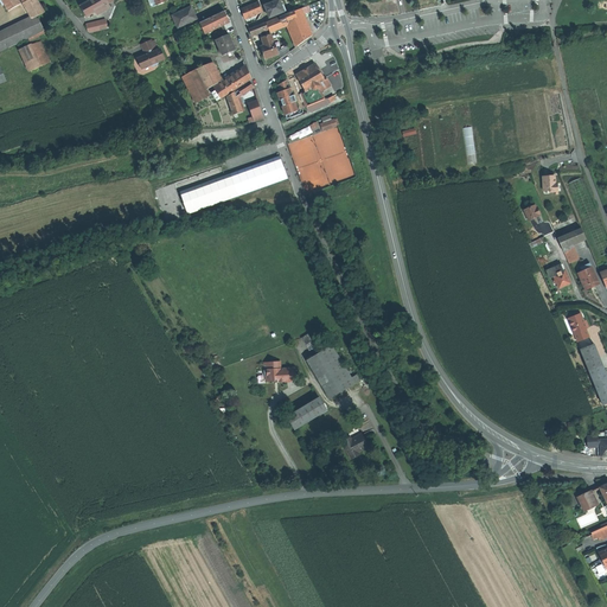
[(1,0),(5,4),(5,5),(8,11),(21,4),(18,0),(1,0)]
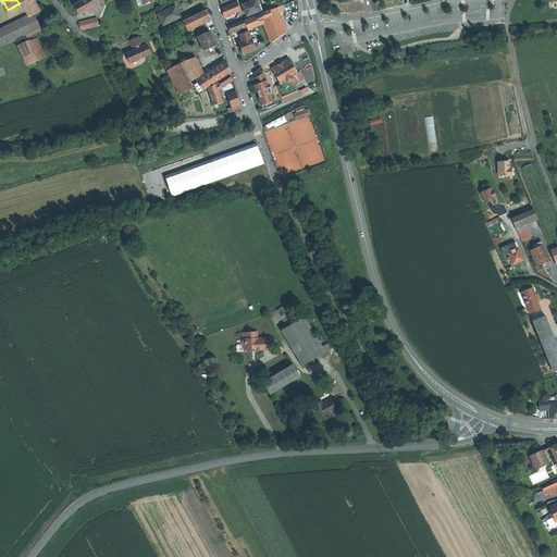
[(22,3),(31,17),(35,15),(27,0),(26,1),(22,3)]
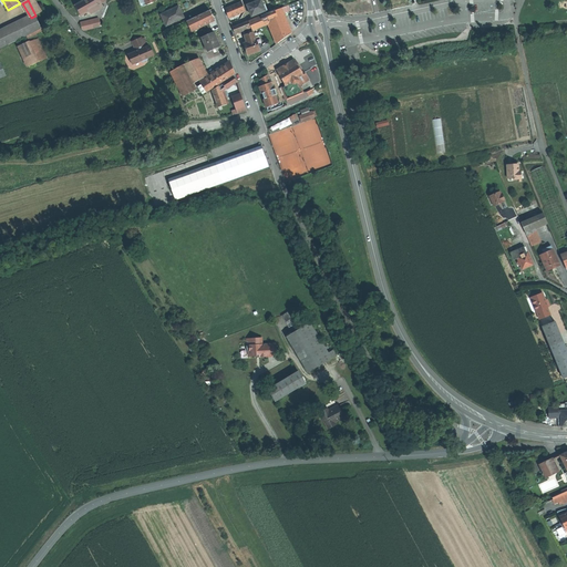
[(28,0),(35,16),(41,12),(34,0),(28,0)]
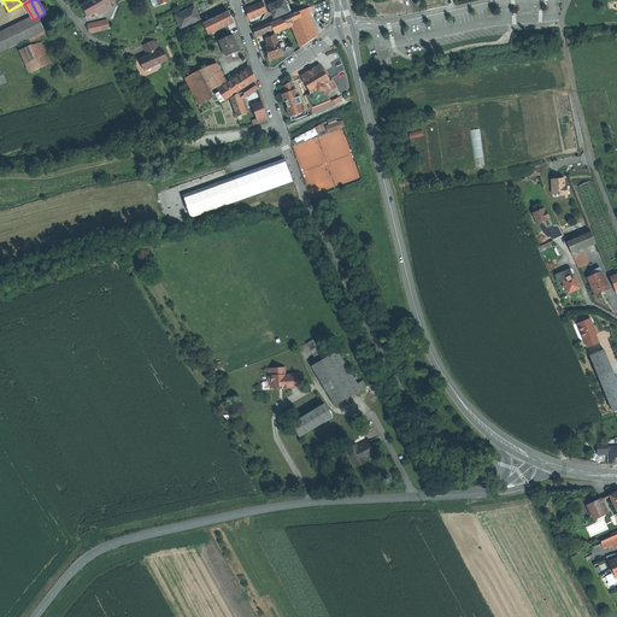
[(111,5),(107,0),(93,0),(82,6),(86,12),(88,18),(111,5)]
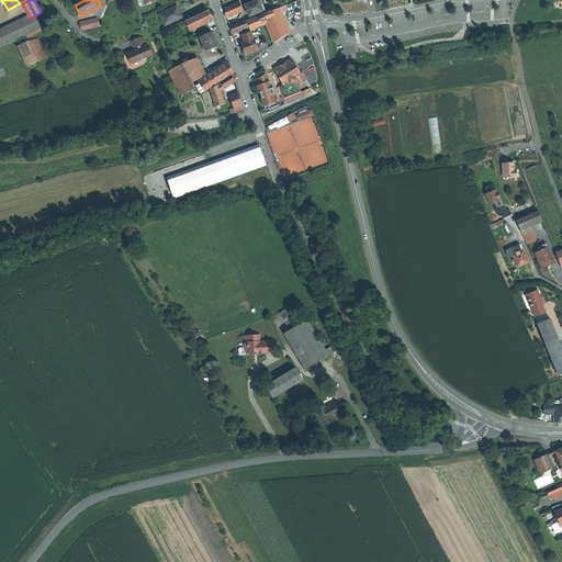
[(261,4),(259,0),(258,0),(245,6),(248,12),(249,17),(263,11),(261,4)]
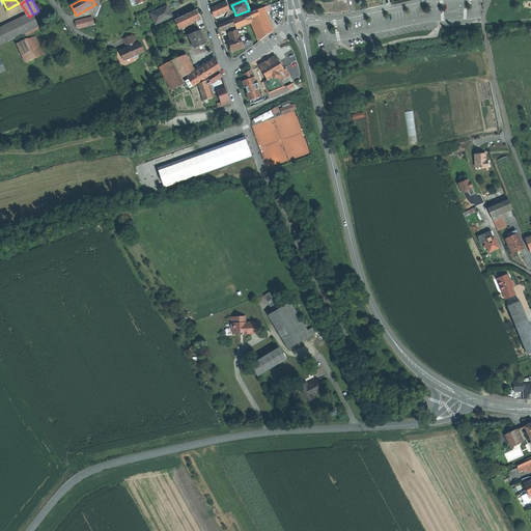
[(215,17),(229,10),(226,2),(212,8),(214,14),(215,17)]
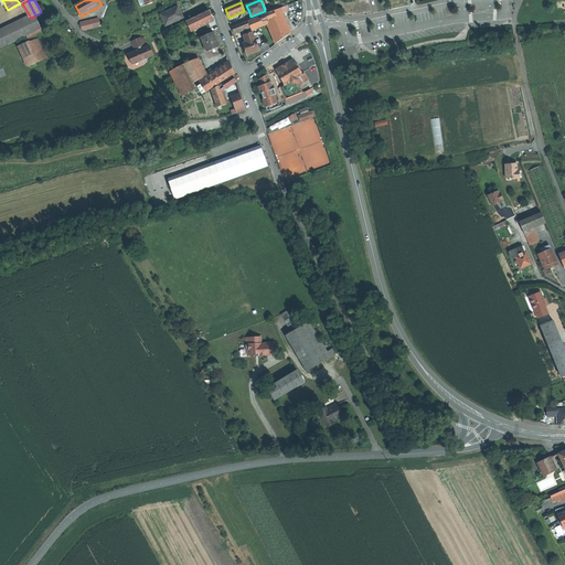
[(212,9),(210,3),(189,13),(191,19),(212,9)]
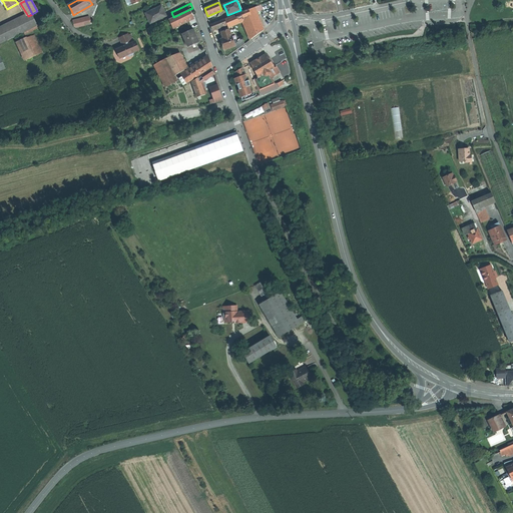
[(163,11),(161,6),(146,14),(150,24),(166,16),(163,11)]
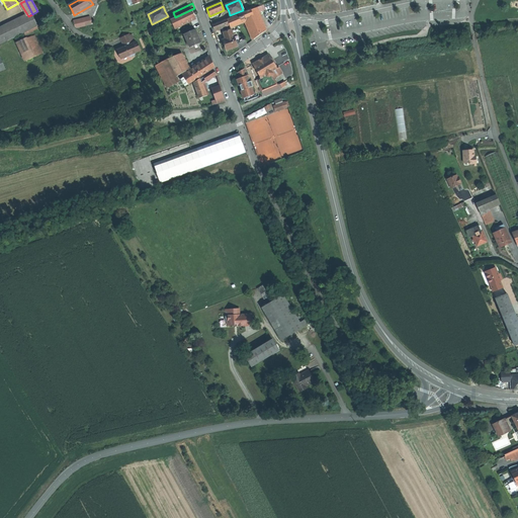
[(246,20),(254,39),(266,30),(257,7),(248,11),(243,13),(246,20)]
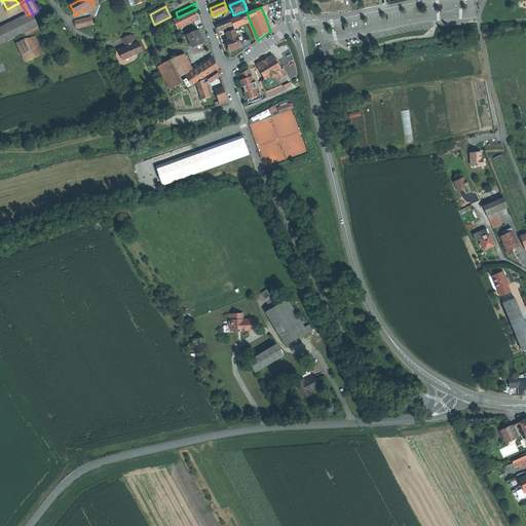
[(178,17),(182,27),(191,23),(193,22),(199,20),(194,10),(178,17)]
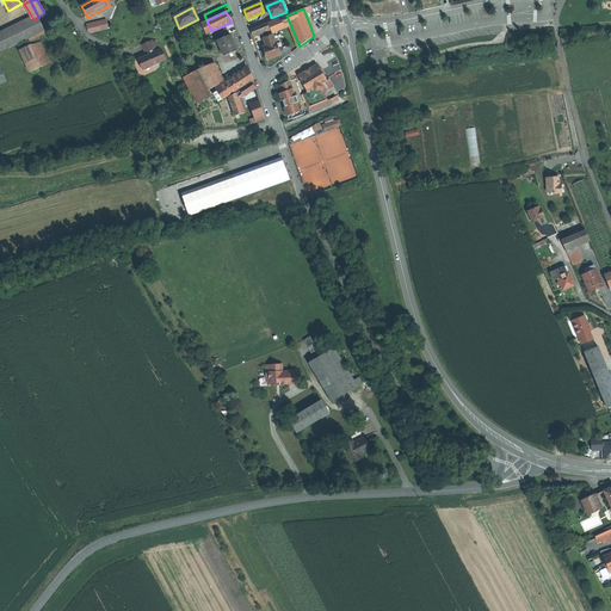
[(271,31),(290,24),(287,16),(269,23),(271,31)]
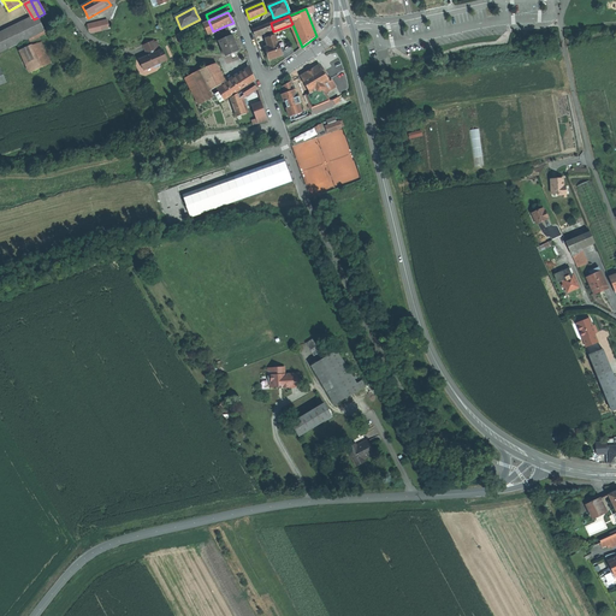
[(0,52),(17,43),(27,40),(28,39),(37,34),(45,30),(39,17),(34,19),(0,35),(0,52)]
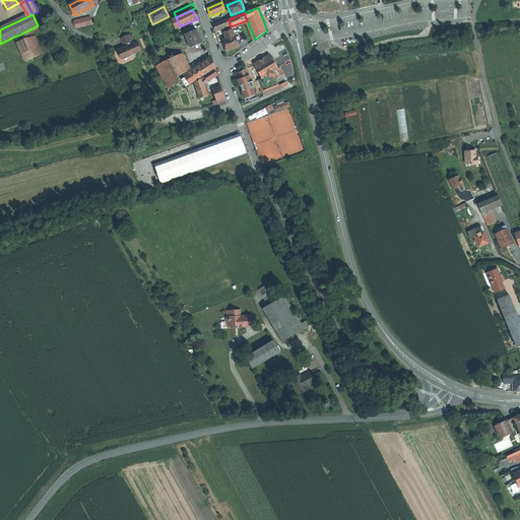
[(176,28),(180,26),(176,17),(172,19),(176,28)]
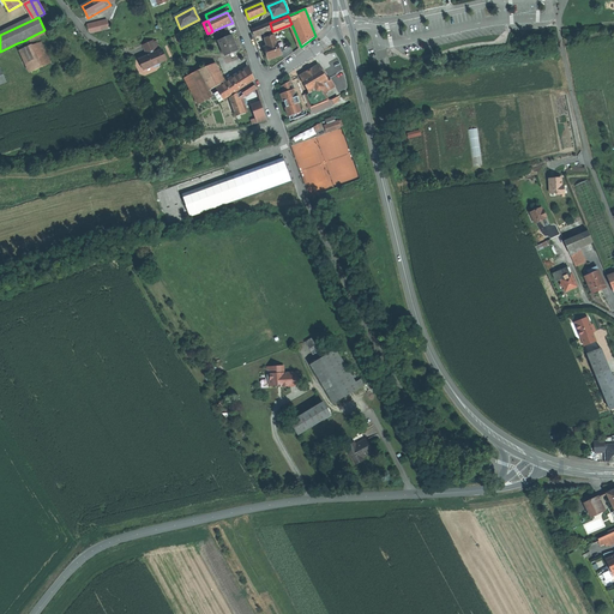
[(252,30),(253,36),(271,29),(270,23),(252,30)]
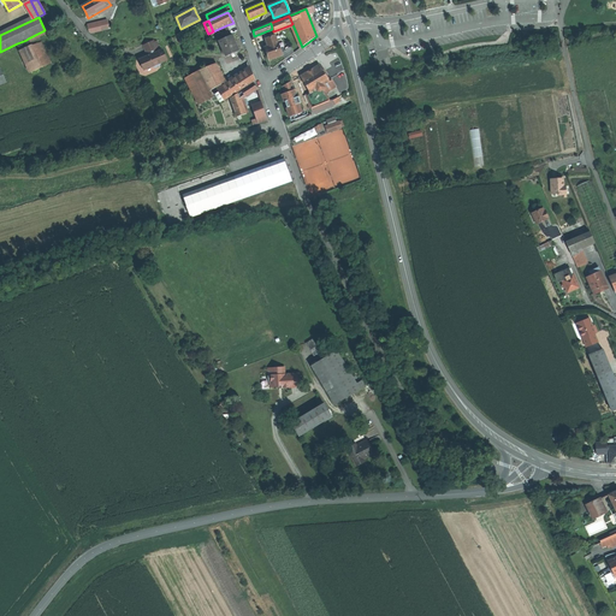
[(236,43),(232,35),(220,41),(227,55),(240,51),(236,43)]
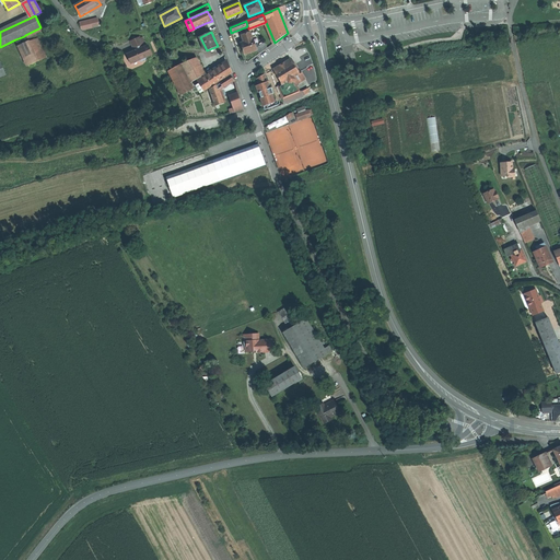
[(253,38),(253,39),(251,32),(243,35),(245,42),(244,43),(242,44),(243,49),(245,55),(257,50),(257,48),(253,38)]
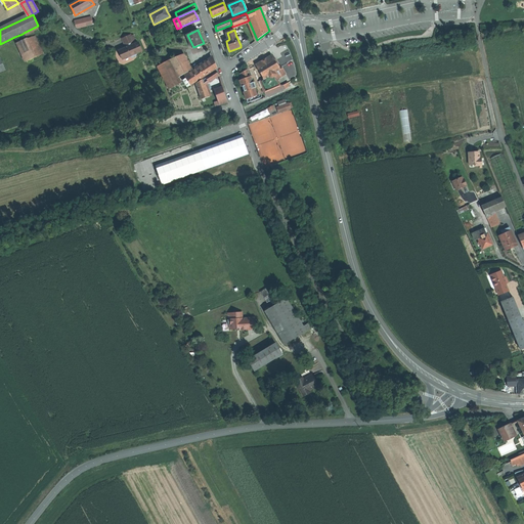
[(14,37),(17,43),(26,39),(23,34),(14,37)]
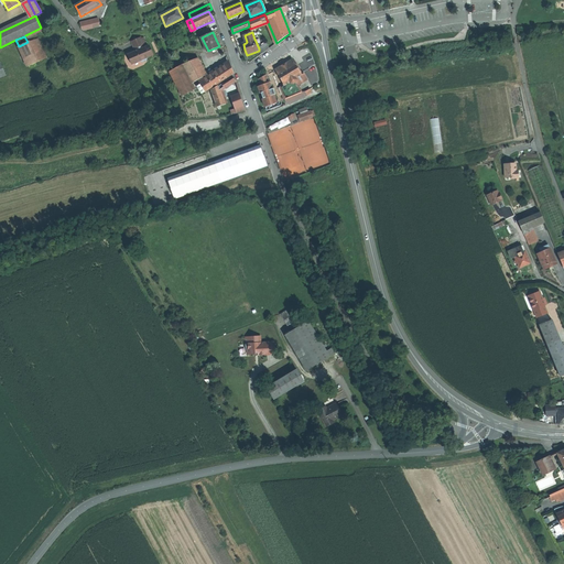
[(145,47),(141,38),(136,40),(131,42),(134,49),(134,50),(136,52),(129,55),(133,64),(140,61),(143,63),(147,61),(148,57),(153,55),(149,46),(145,47)]
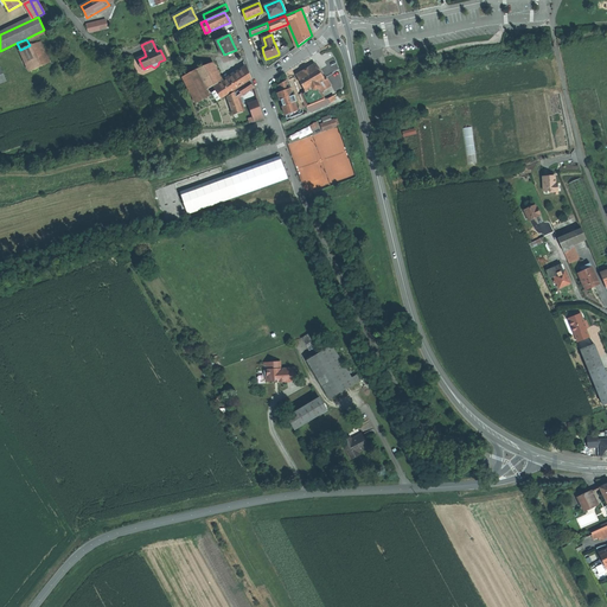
[(36,45),(31,45),(37,58),(42,68),(51,63),(40,43),(36,45)]
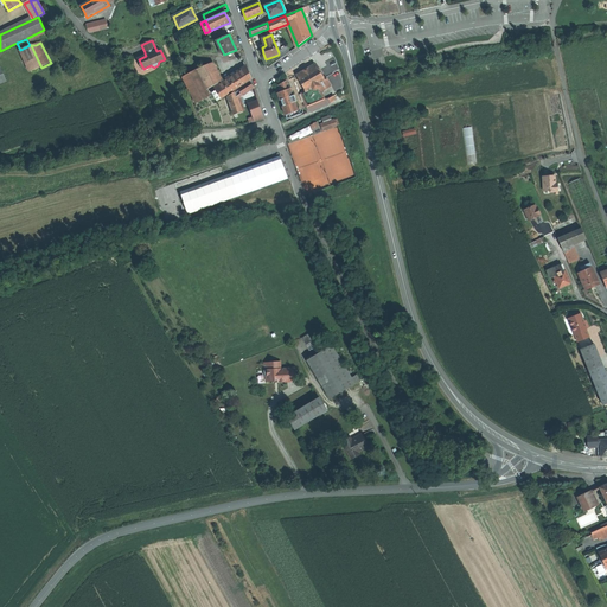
[(31,45),(30,45),(20,50),(26,63),(37,58),(31,45)]
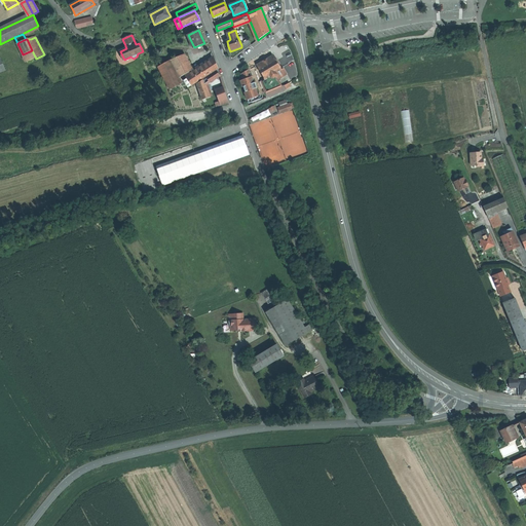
[(241,47),(243,50),(249,46),(251,45),(249,40),(241,45),(241,47)]
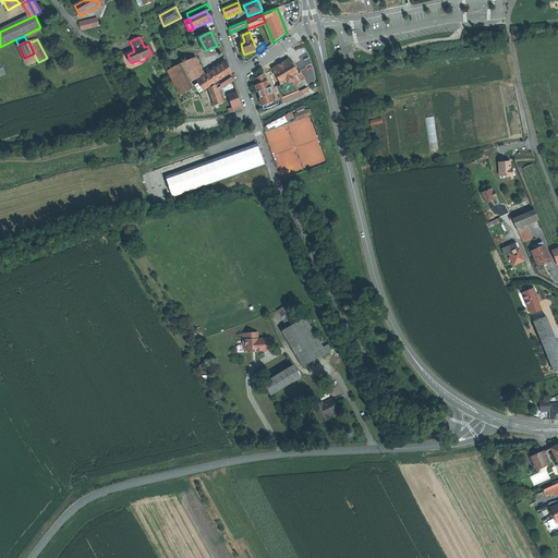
[(34,53),(24,58),(28,67),(38,62),(34,53)]
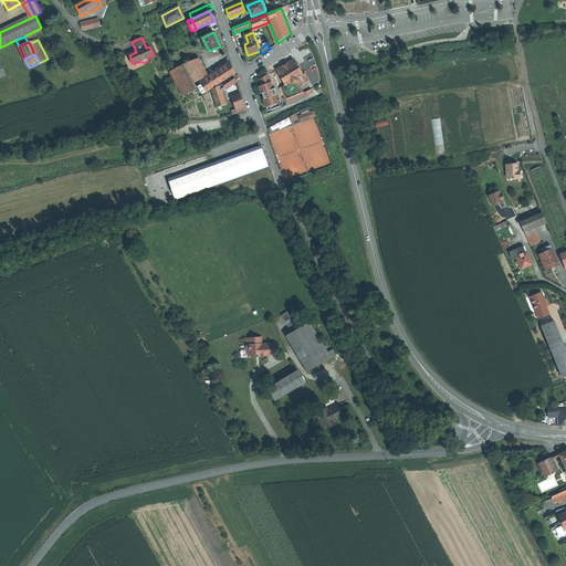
[(184,65),(194,83),(207,76),(197,59),(184,65)]
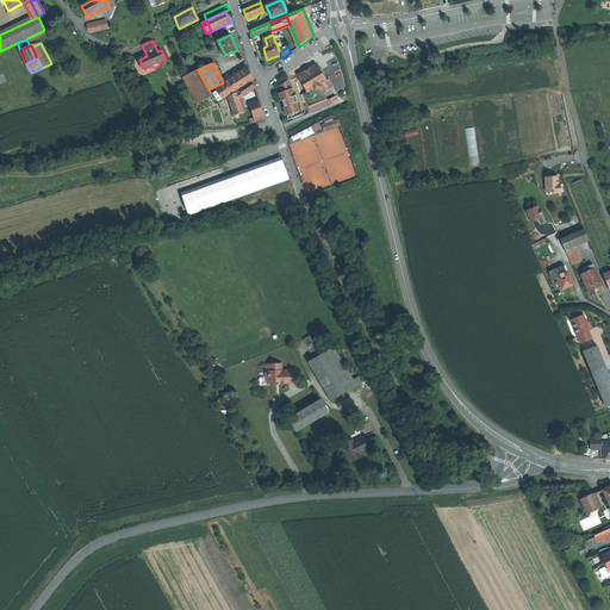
[(307,70),(297,75),(299,79),(318,67),(317,64),(307,70)]
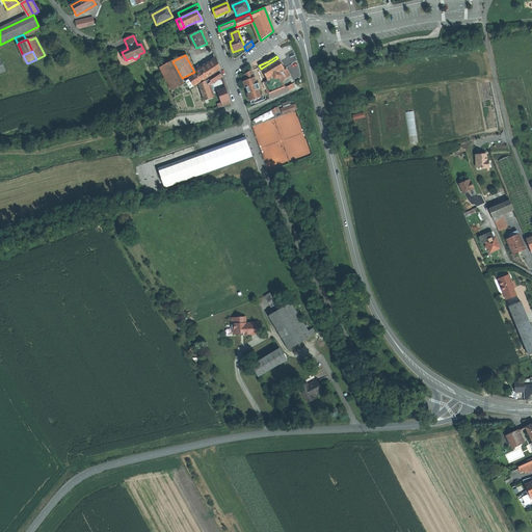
[(285,70),(277,58),(261,69),(268,80),(273,77),(280,74),(285,70)]
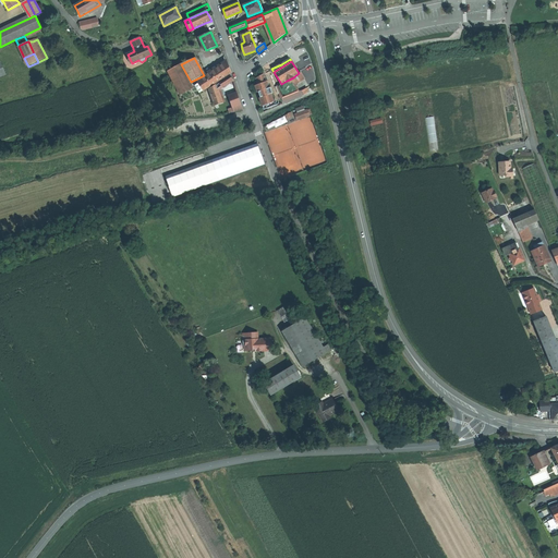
[(204,92),(231,73),(228,63),(222,68),(211,74),(203,80),(198,83),(204,92)]
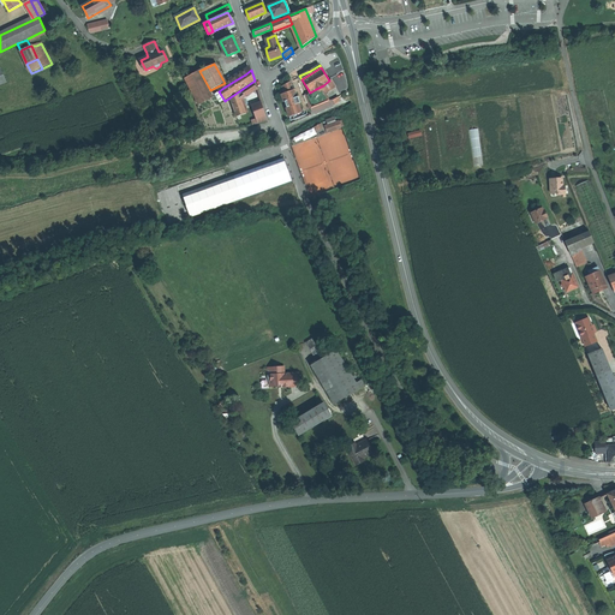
[(198,71),(185,78),(199,105),(213,97),(198,71)]
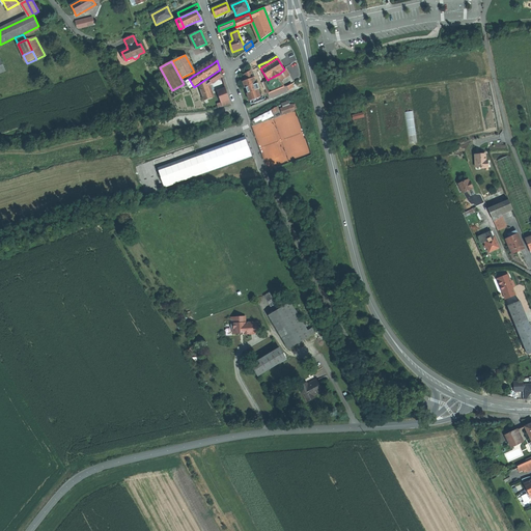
[(281,81),(290,75),(285,68),(284,70),(279,74),(280,75),(279,77),(276,79),(277,79),(274,81),(273,80),(278,90),(284,87),(281,81)]
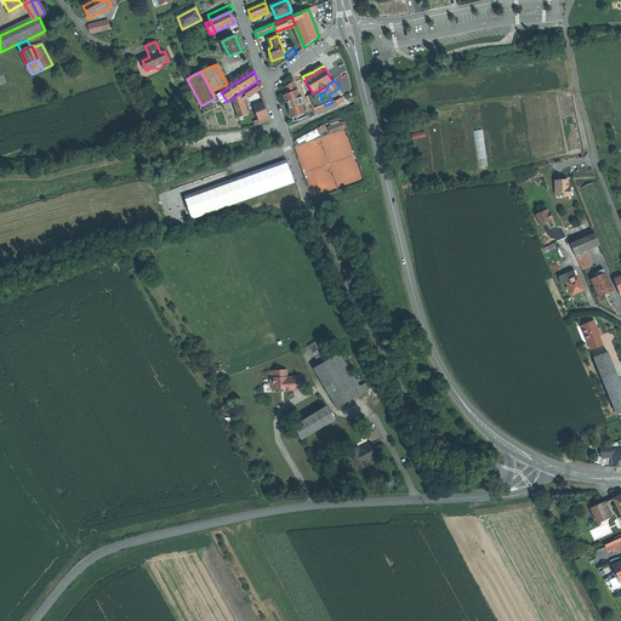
[(300,98),(294,81),(285,87),(288,93),(285,95),(288,103),(290,108),(294,118),(295,118),(296,121),(311,115),(309,112),(308,113),(308,112),(305,113),(302,104),(303,103),(301,97),(300,98)]
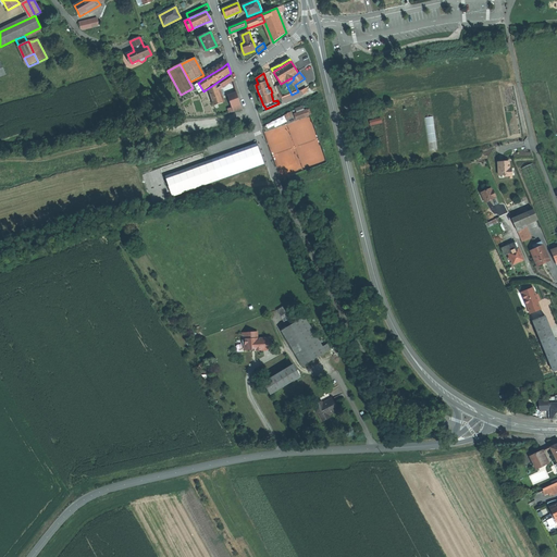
[(223,87),(233,81),(232,77),(230,75),(219,83),(222,87),(223,87)]
